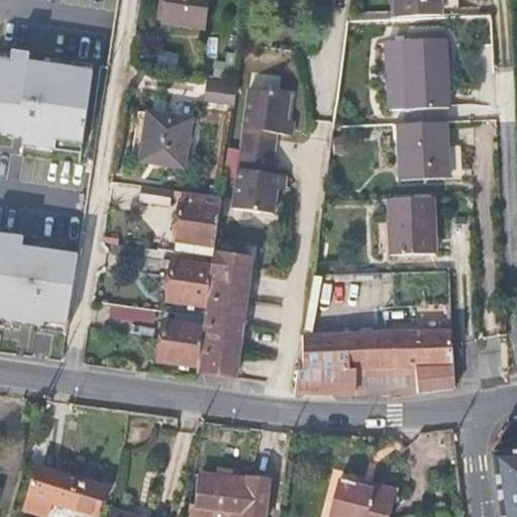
[(167,0),(165,20),(180,23),(183,0),(167,0)]
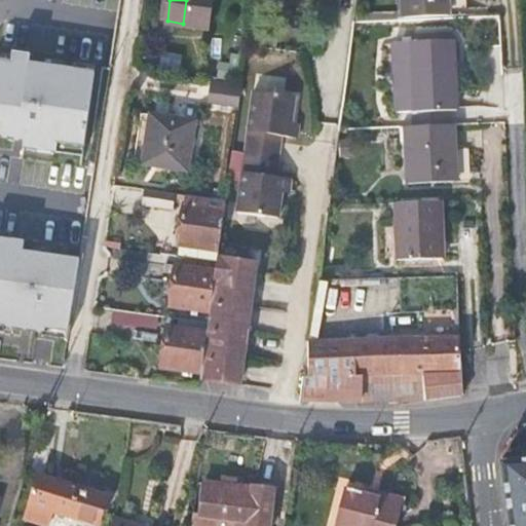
[(208,0),(186,0),(183,24),(204,27),(208,0)]
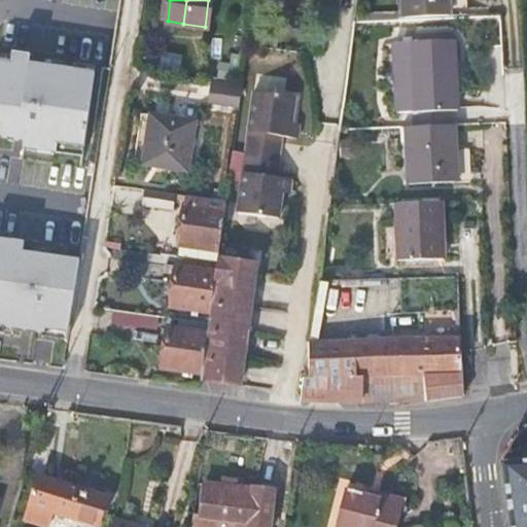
[(406,0),(407,18),(469,15),(468,0),(406,0)]
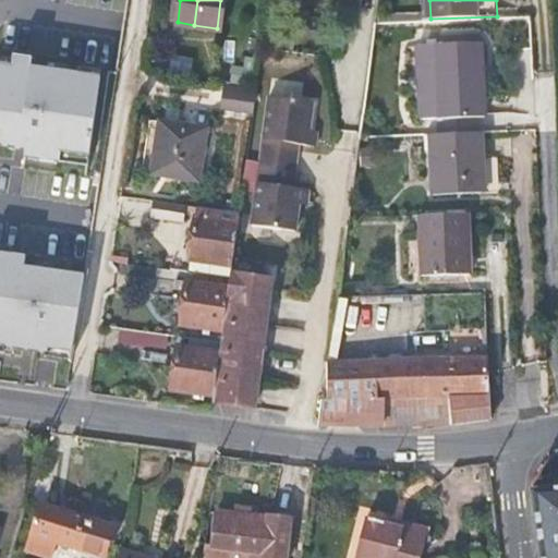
[(0,57),(12,59),(14,48),(0,45),(0,57)]
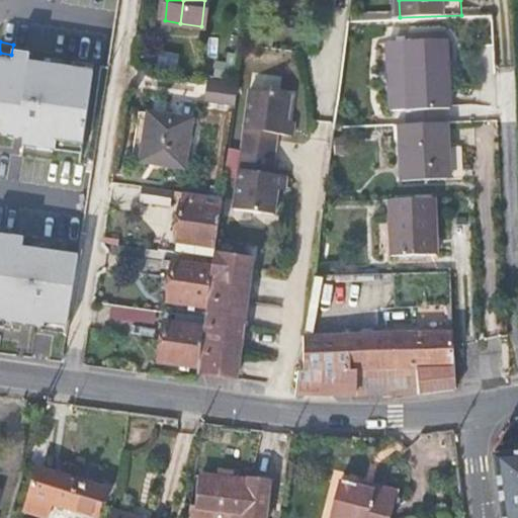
[(445,121),(447,121),(446,106),(452,106),(449,41),(390,44),(392,109),(408,109),(408,123),(445,121)]
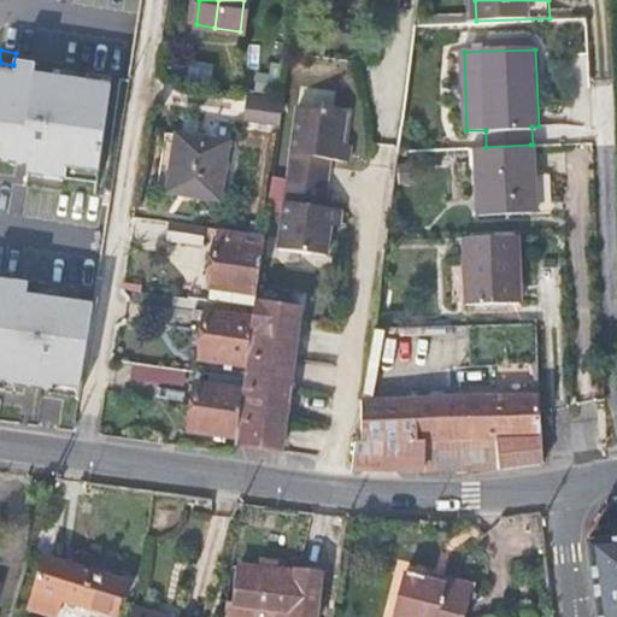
[(99,164),(112,76),(76,71),(52,68),(35,65),(36,56),(16,53),(13,65),(0,63),(0,150),(29,156),(28,164),(68,170),(69,159),(99,164)]
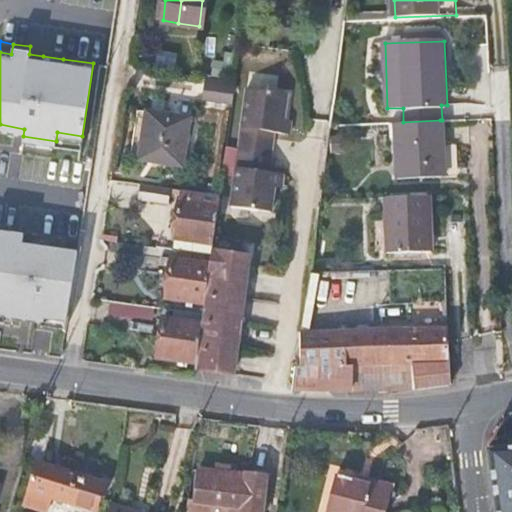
[(43,56),(63,59),(64,52),(44,49),(43,56)]
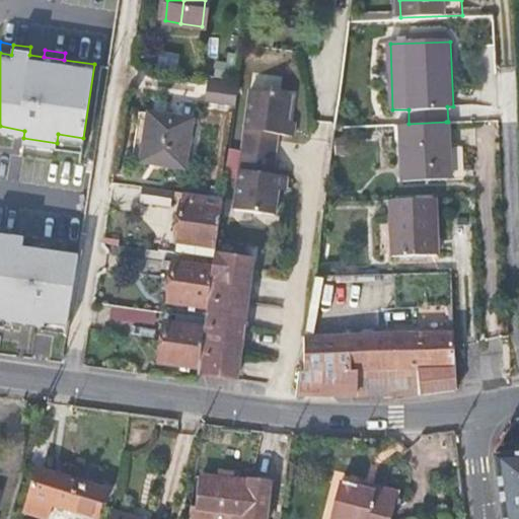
[(238,87),(239,82),(209,78),(205,103),(236,107),(236,105),(213,101),(215,85),(238,87)]
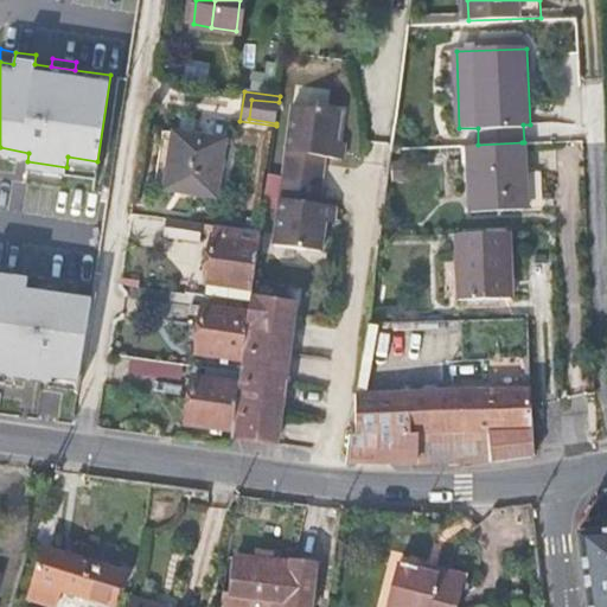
[(276,123),(279,102),(251,100),(249,119),(276,123)]
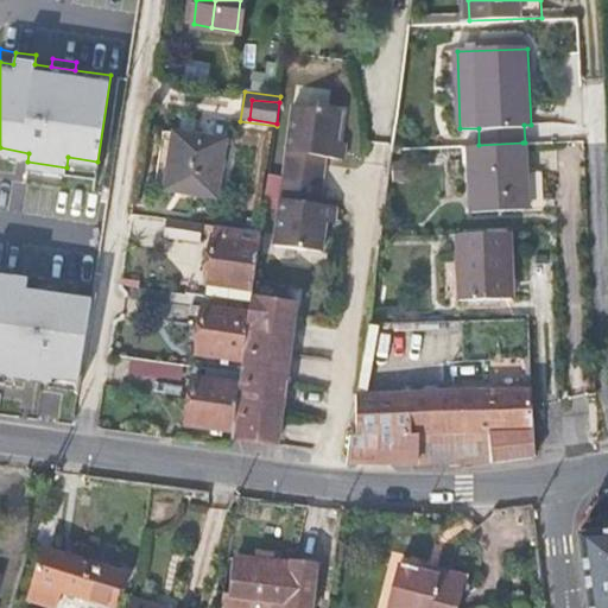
[(325,157),(335,157),(337,141),(341,111),(293,105),(284,175),(323,179),(325,157)]
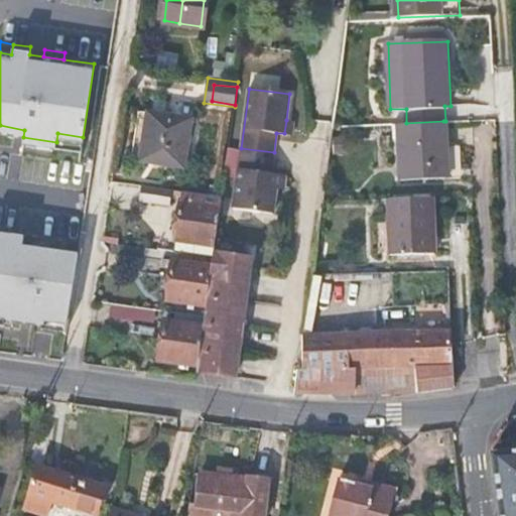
[(141,159),(160,162),(166,116),(148,113),(141,159)]
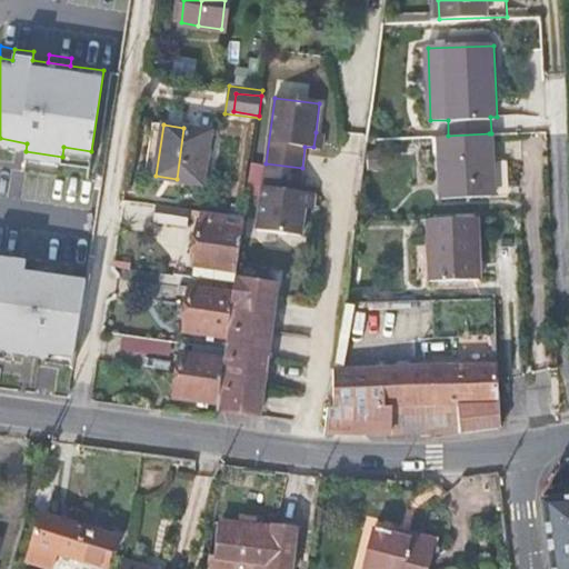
[(177,179),(200,182),(207,131),(183,128),(177,179)]
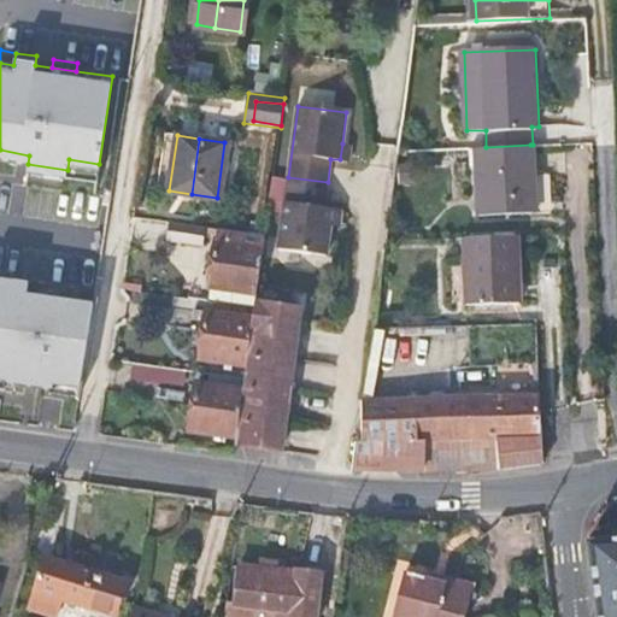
[(229,144),(224,142),(217,198),(222,199),(229,144)]
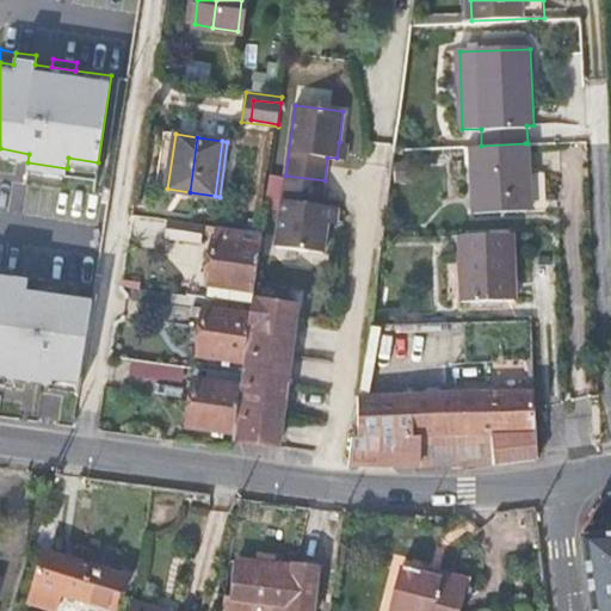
[(347,143),(339,142),(337,158),(345,159),(347,143)]
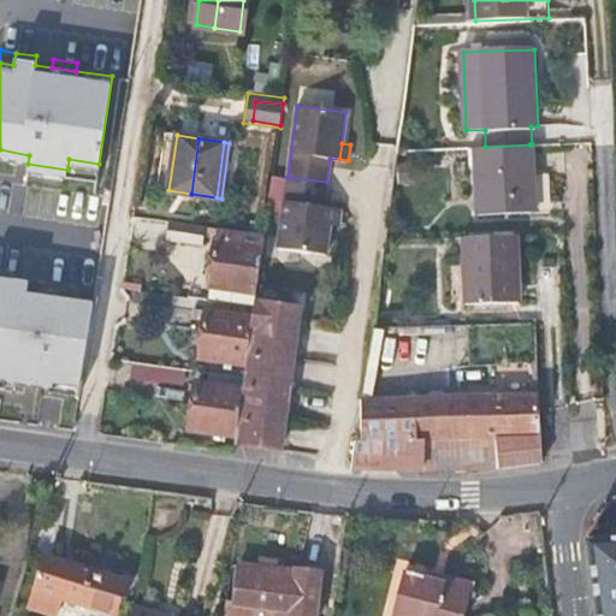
[(531,175),(529,144),(485,147),(480,147),(484,214),(539,211),(538,175),(531,175)]
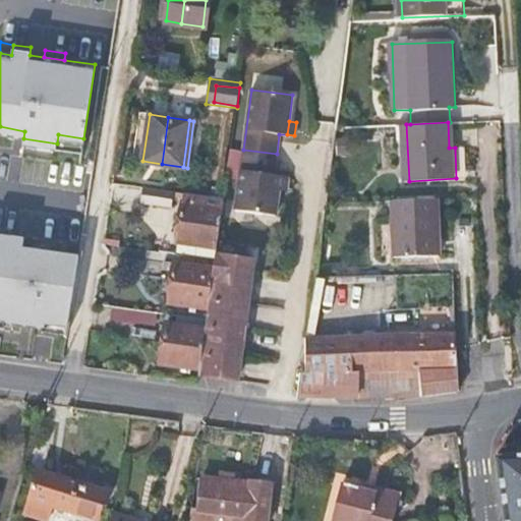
[(58,134),(57,143),(82,147),(83,138),(58,134)]
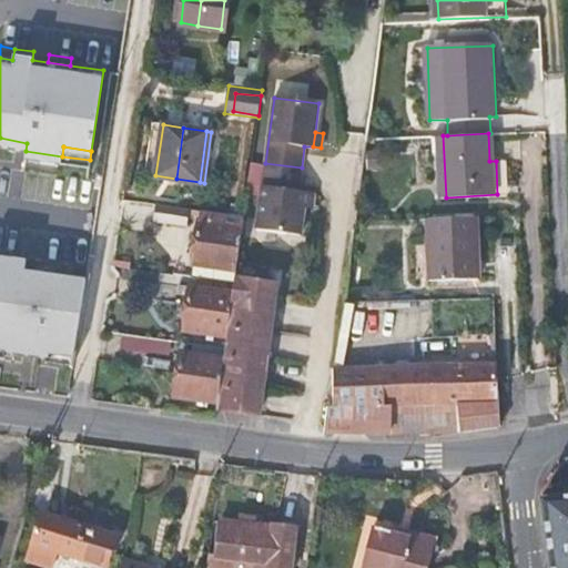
[(302,168),(265,163),(256,229),(302,234),(305,206),(307,191),(298,190),(302,168)]
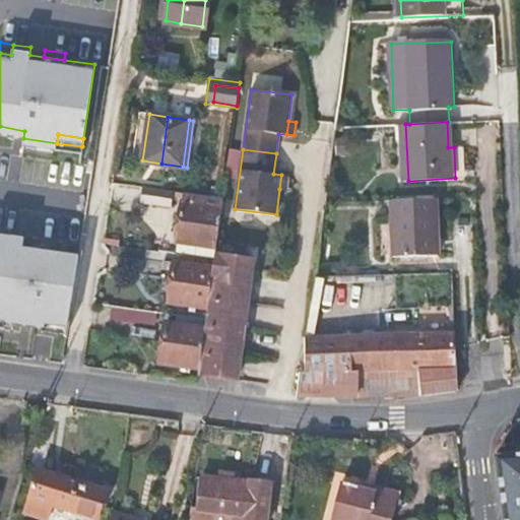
[(288,176),(281,175),(279,189),(286,190),(288,176)]
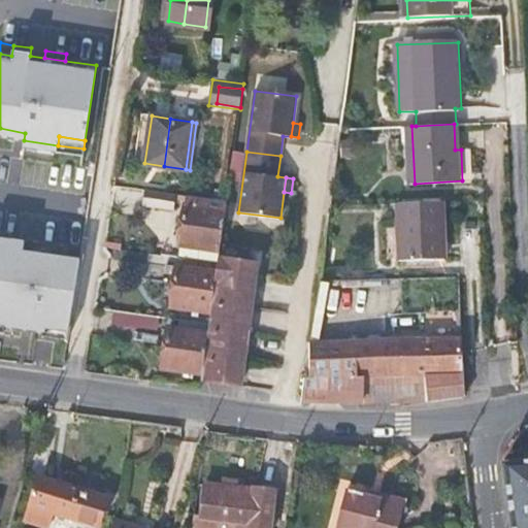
[(174,211),(176,196),(174,196),(160,193),(143,191),(141,206),(174,211)]
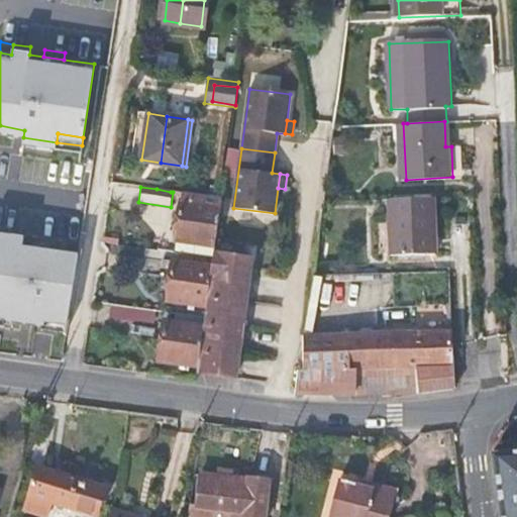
[(182,201),(177,240),(198,243),(197,248),(203,249),(205,243),(215,245),(217,231),(220,210),(221,207),(221,204),(222,199),(183,194),(182,201)]
